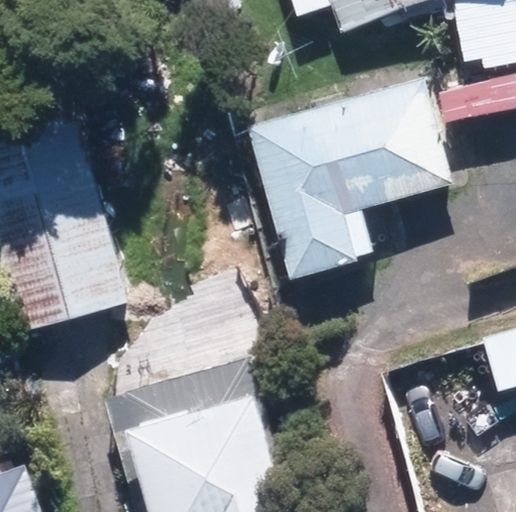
[(326,0),(336,32),(441,0),(455,0),(465,72),(515,65),(515,0),(326,0)]
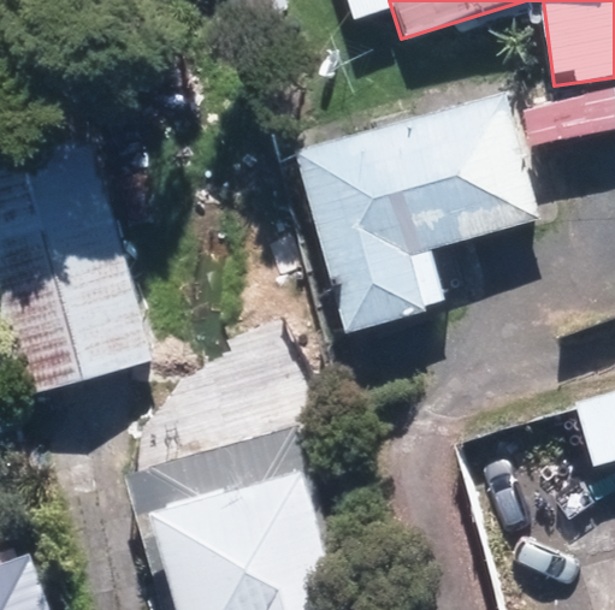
[(503,92),(294,148),(343,332),(450,305),(436,252),(539,224),(503,92)]
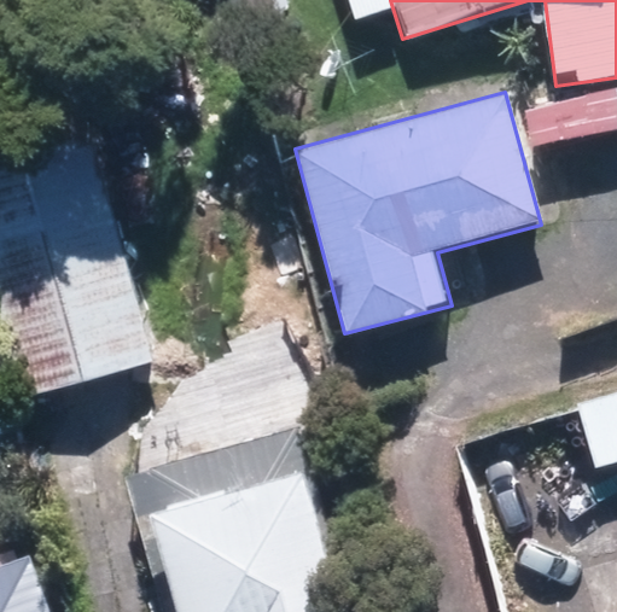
[(0,336),(17,400),(156,362),(85,102),(0,123),(0,336)]
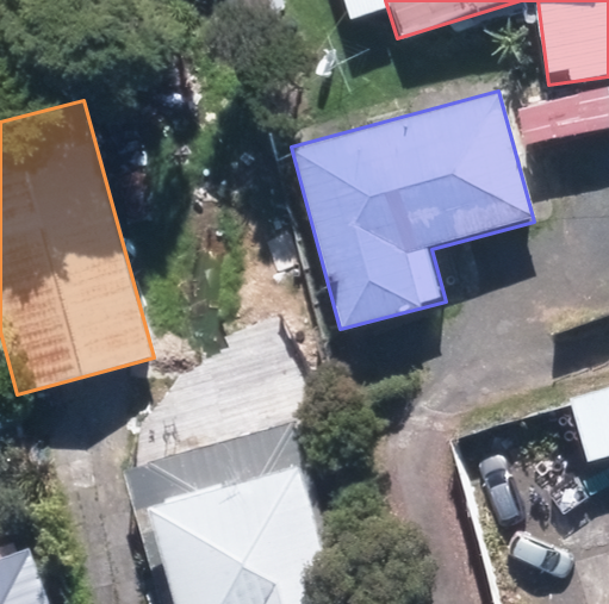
[(345,603),(298,418),(120,464),(155,603),(345,603)]
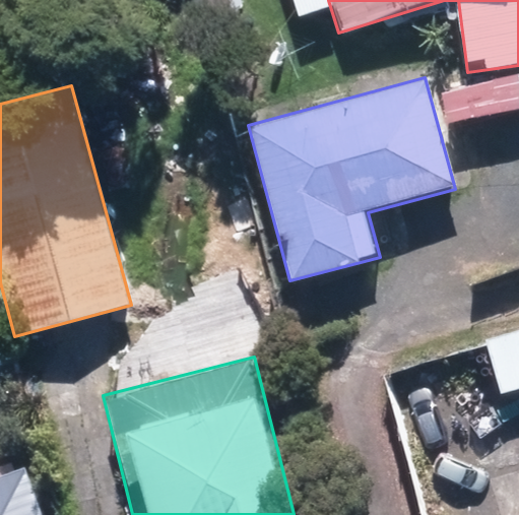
[(43,514),(25,465),(0,474),(0,514),(43,514)]
